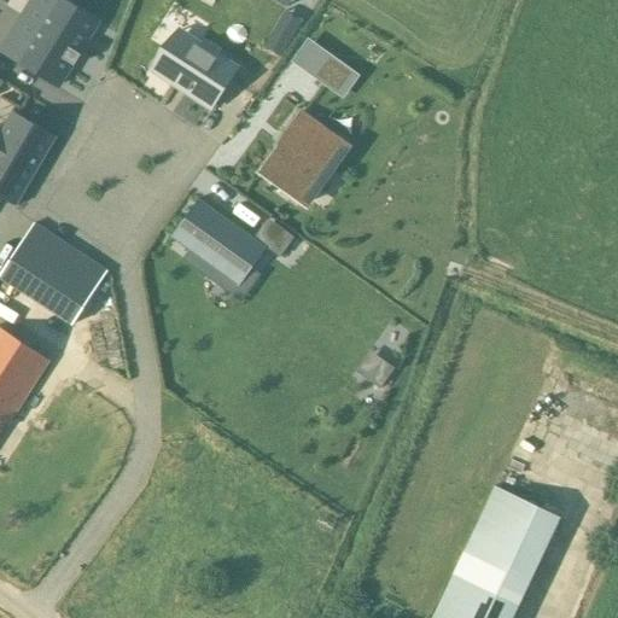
[(16,30),(3,52),(58,86),(81,48),(98,22),(62,0),(56,0),(38,30),(31,40),(16,30)]
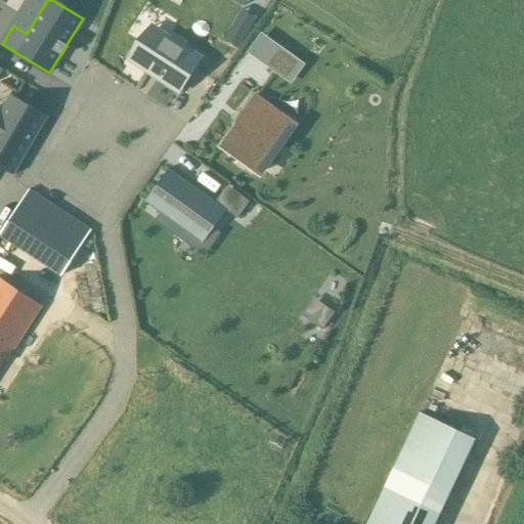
[(223,39),(237,48),(247,33),(232,25),(223,39)]
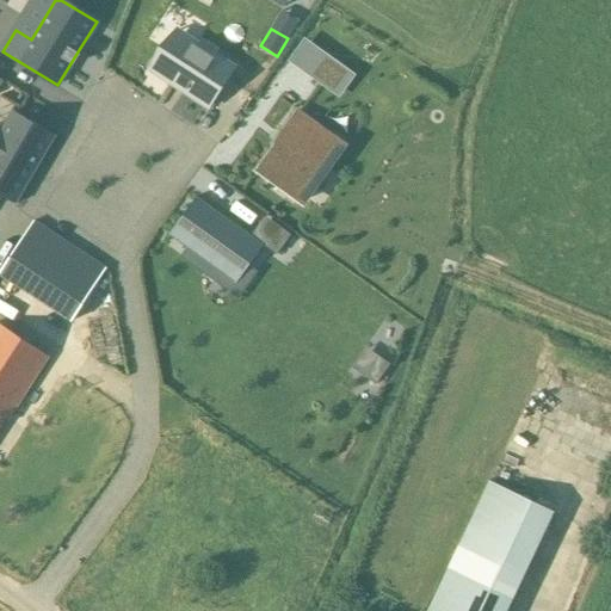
[(178,31),(152,71),(208,107),(234,67),(178,31)]
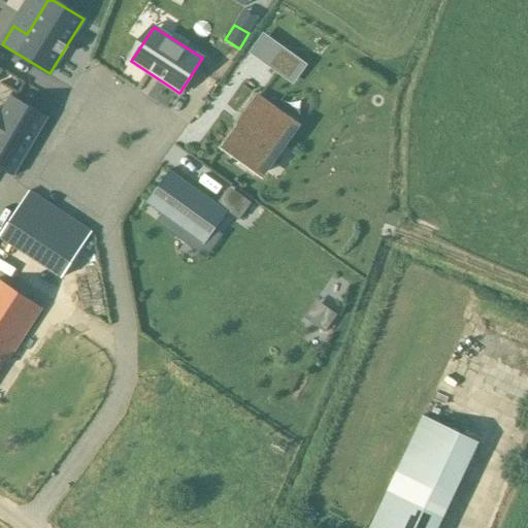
[(272,67),(294,83),(307,64),(286,48),(272,67)]
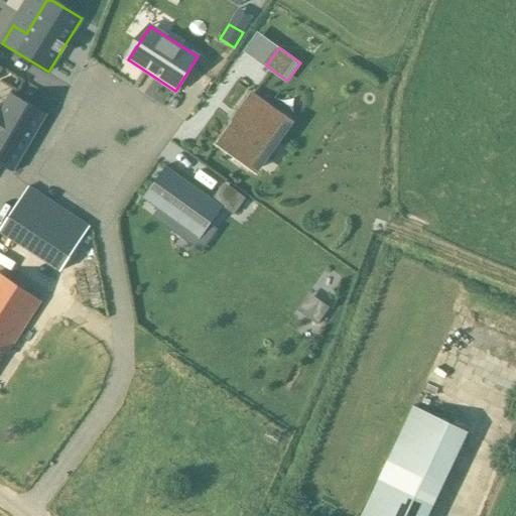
[(0,164),(13,172),(47,114),(12,94),(2,111),(0,109),(0,164)]
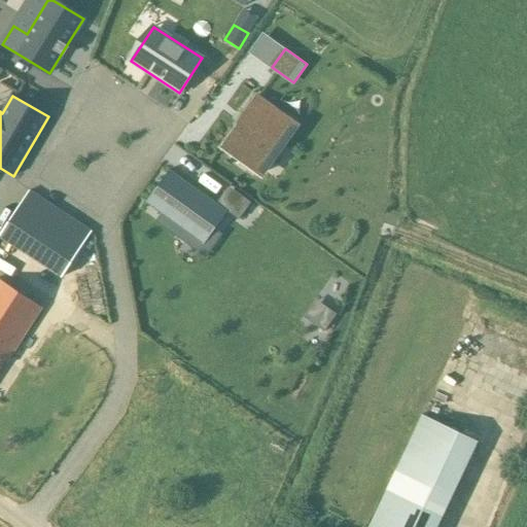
[(245,117),(241,123),(238,127),(223,147),(260,174),(296,126),(255,96),(242,114),(245,117)]
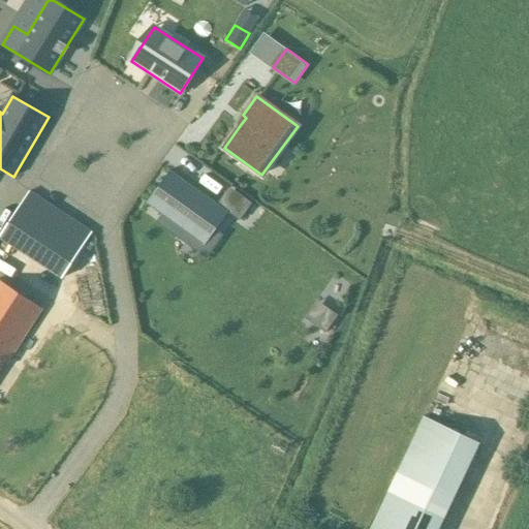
[(170,170),(147,204),(205,245),(228,212),(170,170)]
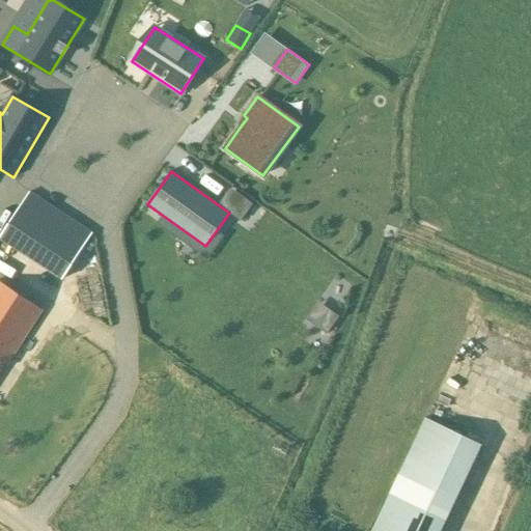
[(229,188),(219,202),(241,218),(251,203),(229,188)]
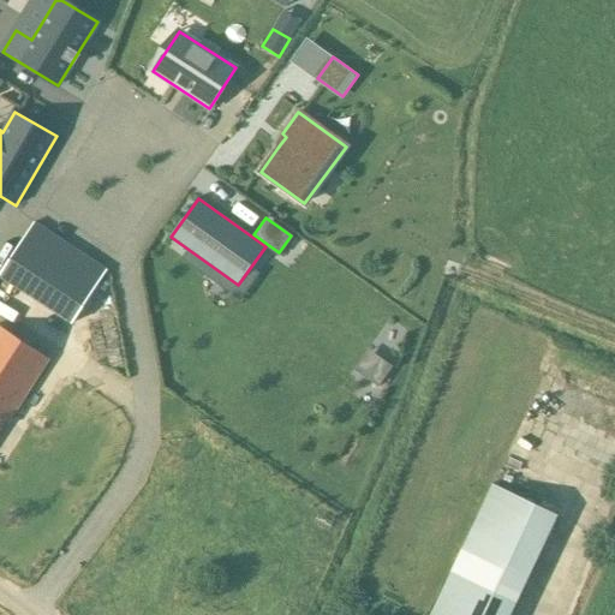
[(0,275),(72,323),(107,270),(35,224),(0,275)]
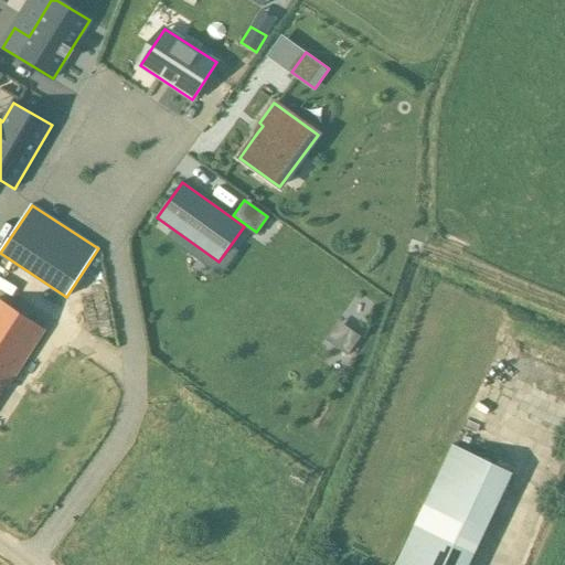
[(10,307),(13,302),(7,298),(3,302),(0,300),(0,388),(1,387),(6,390),(44,329),(10,307)]
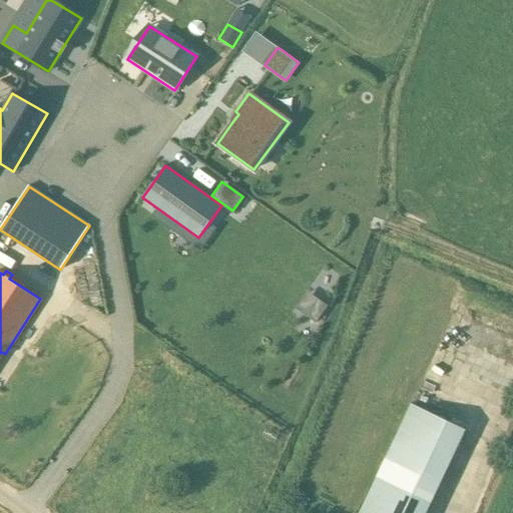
[(318,300),(306,317),(315,324),(327,307),(318,300)]
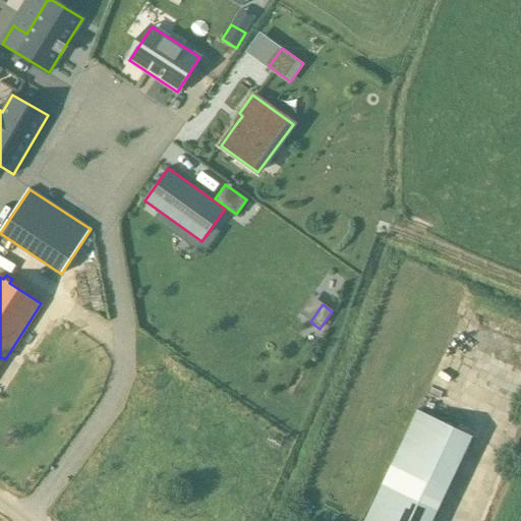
[(432,520),(473,437),(417,412),(365,520),(432,520)]
